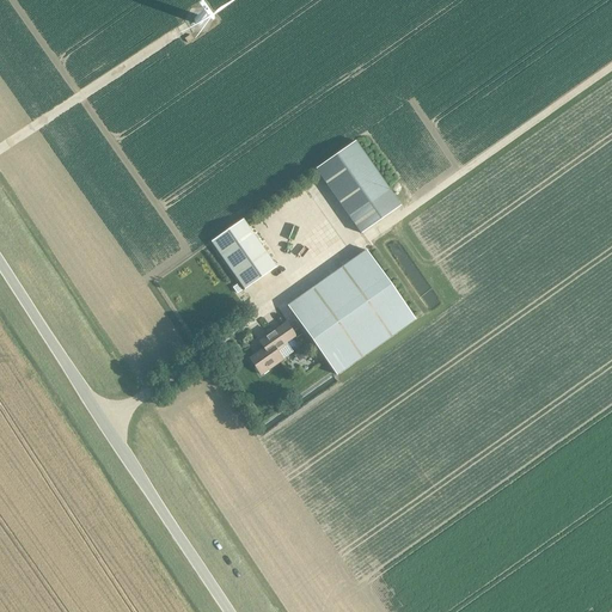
[(316,170),(361,234),(401,207),(355,142),(316,170)]
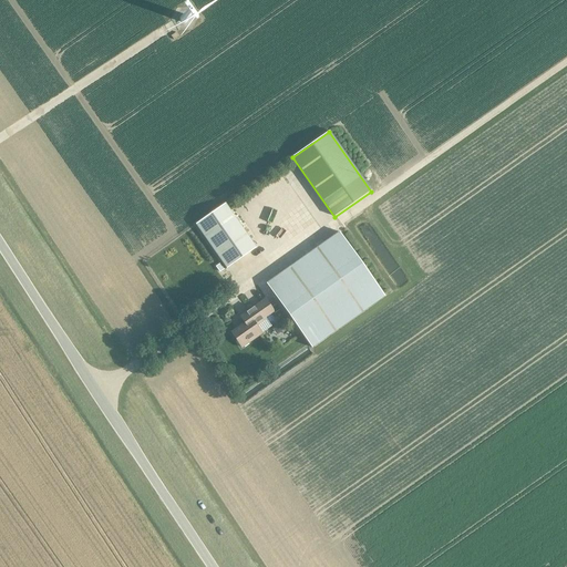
[(256,248),(225,204),(196,224),(227,268),(256,248)]
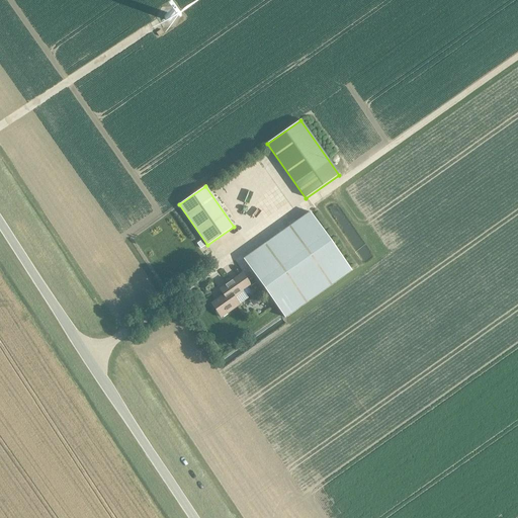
[(243,259),(284,318),(351,271),(310,212),(243,259)]
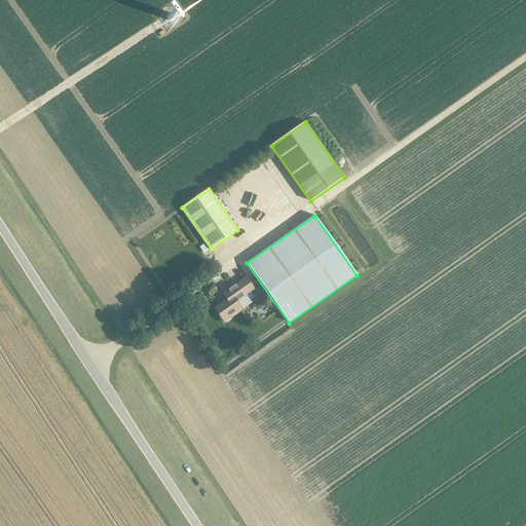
[(224,323),(242,309),(252,302),(246,294),(254,289),(246,278),(223,294),(227,300),(215,309),(224,323)]
